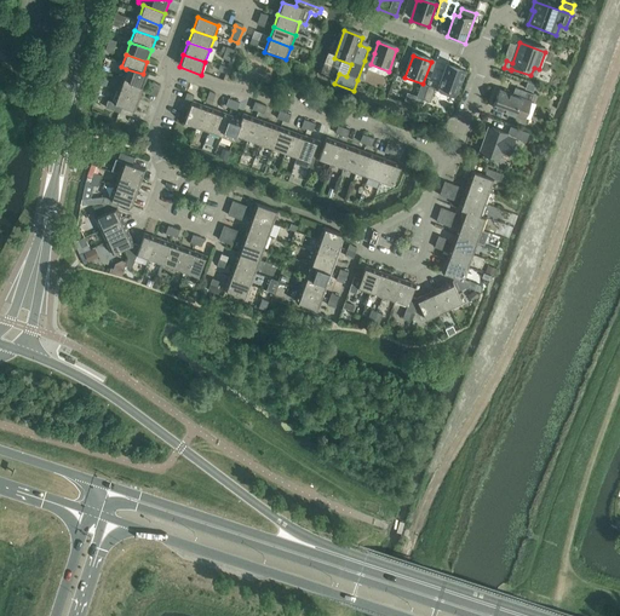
[(365,61),(357,80),(363,82),(371,63),(365,61)]
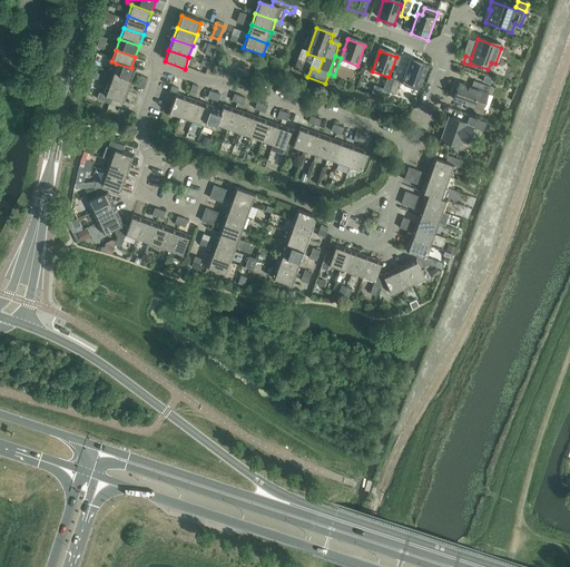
[(411,62),(403,82),(402,86),(404,88),(415,93),(419,91),(420,88),(428,68),(411,62)]
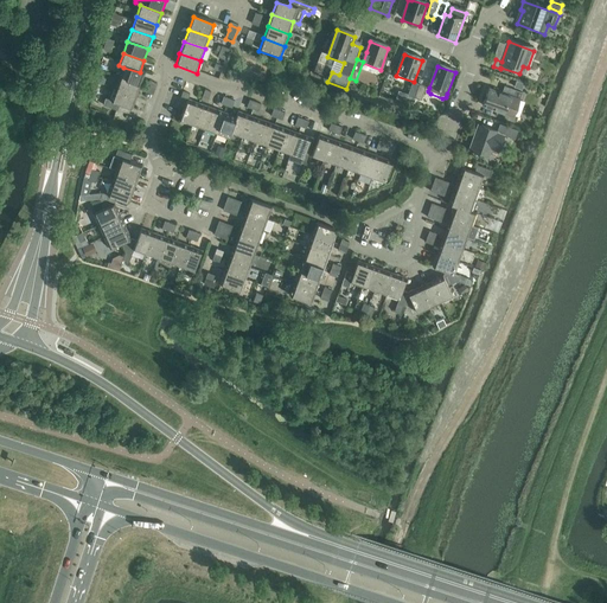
[(123,68),(120,79),(141,87),(145,75),(140,72),(123,68)]
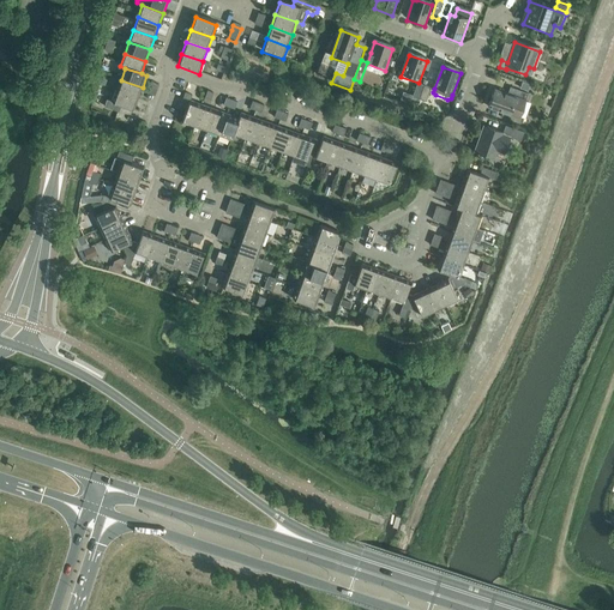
[(116,92),(138,100),(143,88),(121,80),(116,92)]
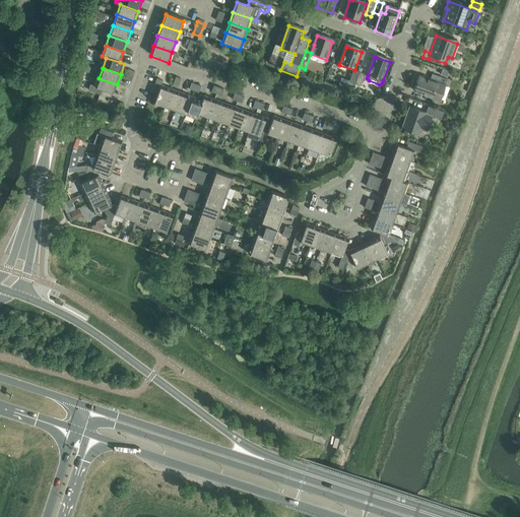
[(353,72),(349,84),(355,86),(360,75),(353,72)]
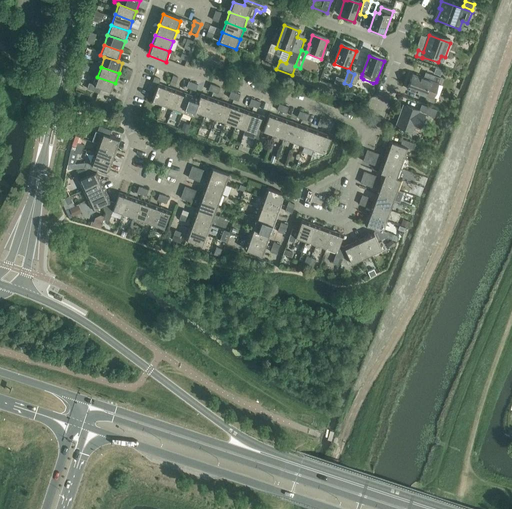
[(434,77),(441,80),(443,74),(437,71),(434,77)]
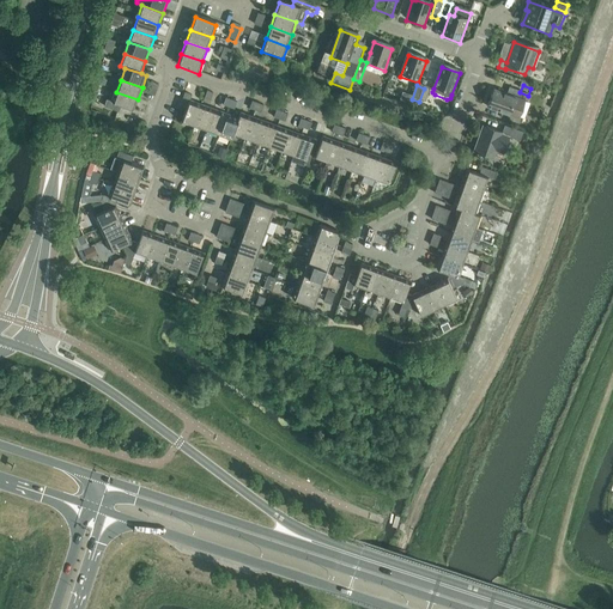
[(425,104),(430,90),(424,89),(419,102),(425,104)]
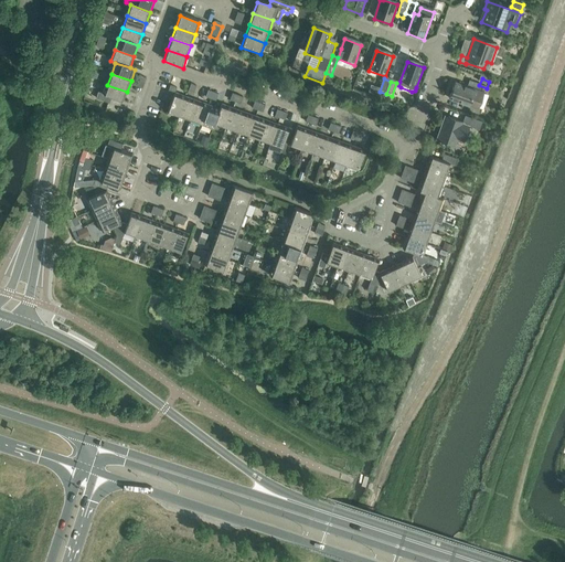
[(469,83),(467,88),(455,84),(449,101),(478,112),(486,88),(469,83)]
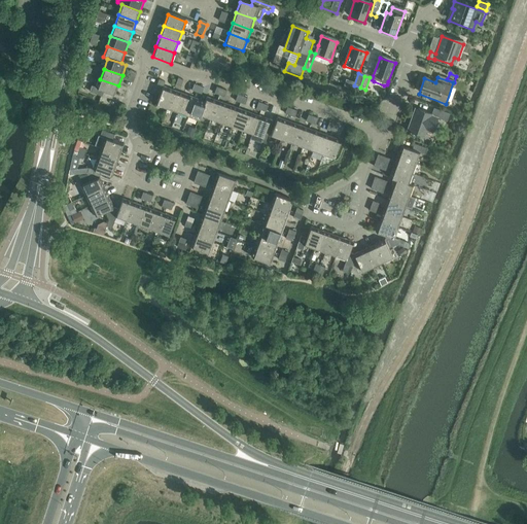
[(104,93),(114,97),(118,85),(100,79),(96,90),(92,88),(90,94),(102,99),(104,93)]
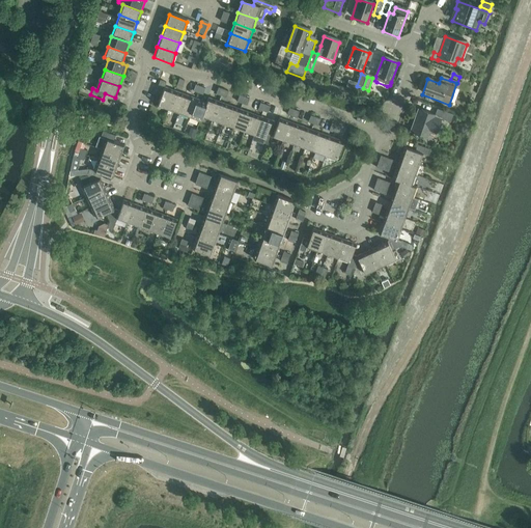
[(164,89),(166,85),(160,83),(156,95),(162,98),(158,108),(168,112),(175,93),(164,89)]
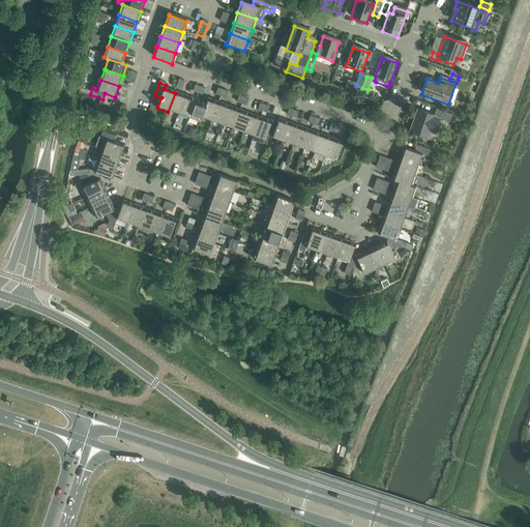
[(178,116),(185,97),(175,93),(168,112),(178,116)]
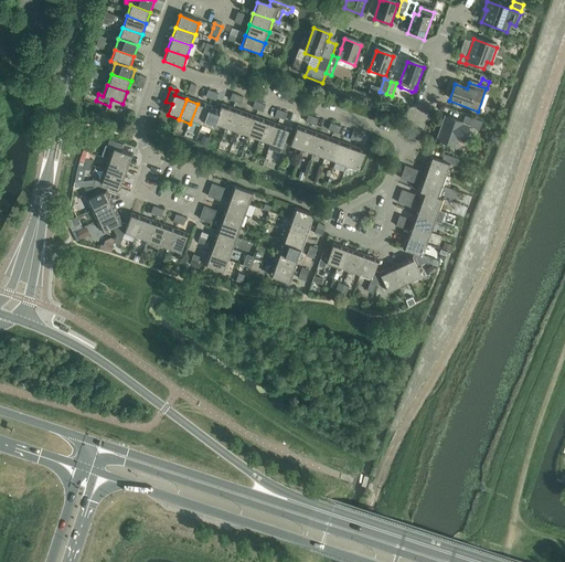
[(201,127),(209,107),(198,104),(190,124),(201,127)]
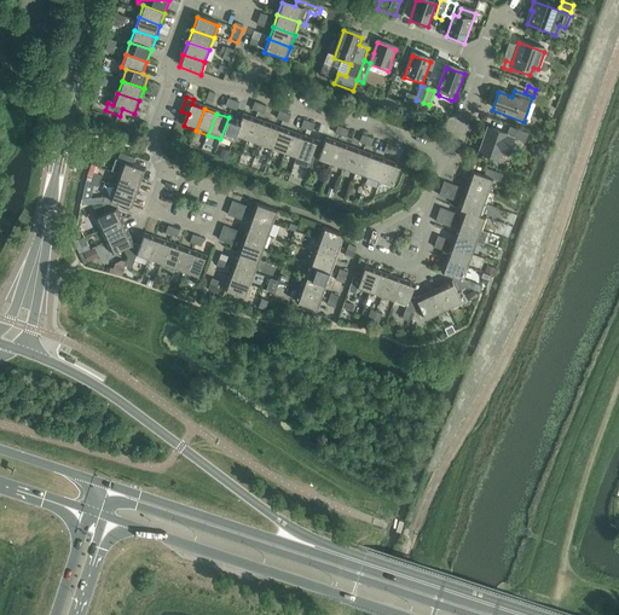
[(242,116),(241,122),(235,139),(247,143),(255,121),(242,116)]
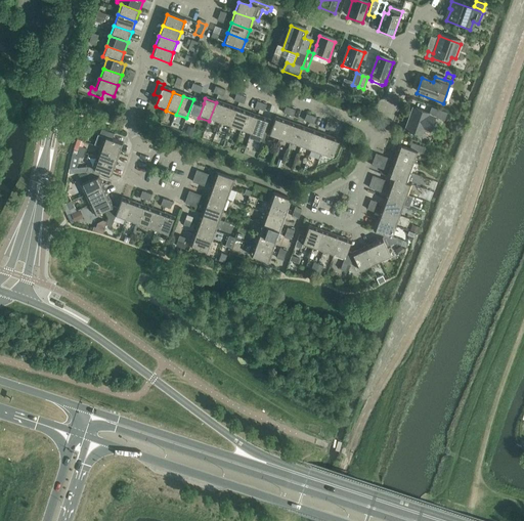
[(204,103),(193,99),(186,118),(198,122),(199,118),(204,103)]
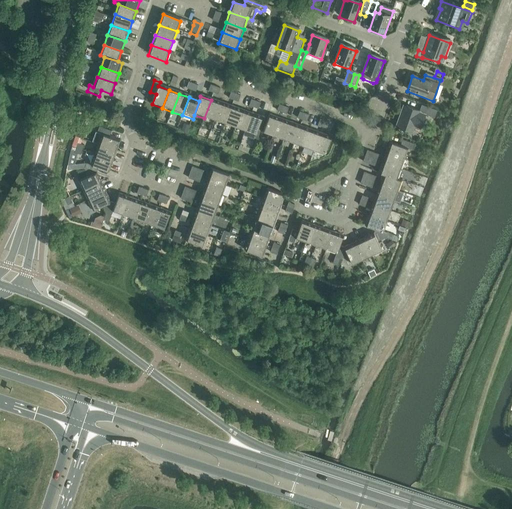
[(215,122),(221,104),(211,100),(204,118),(215,122)]
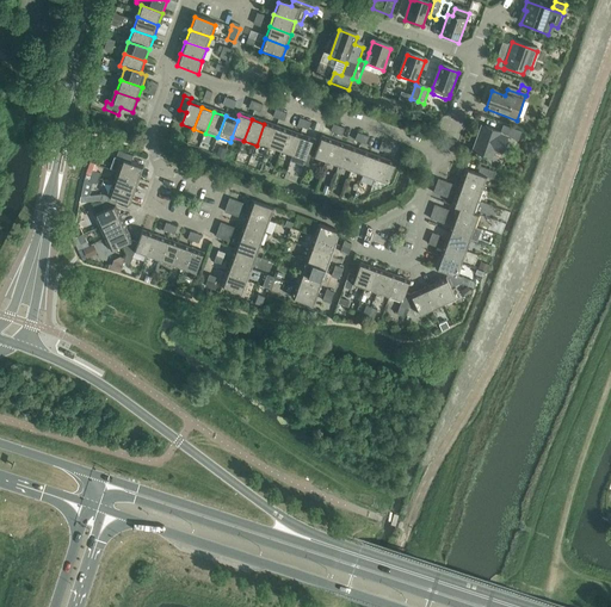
[(269,150),(276,129),(264,124),(257,146),(269,150)]
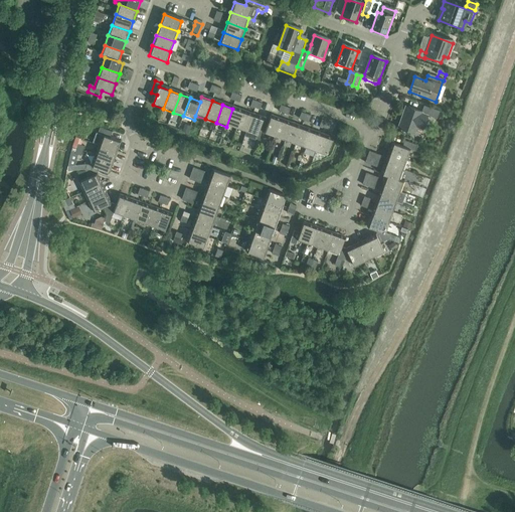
[(422,132),(427,118),(437,121),(440,114),(424,108),(422,114),(405,108),(397,129),(414,136),(416,130),(422,132)]
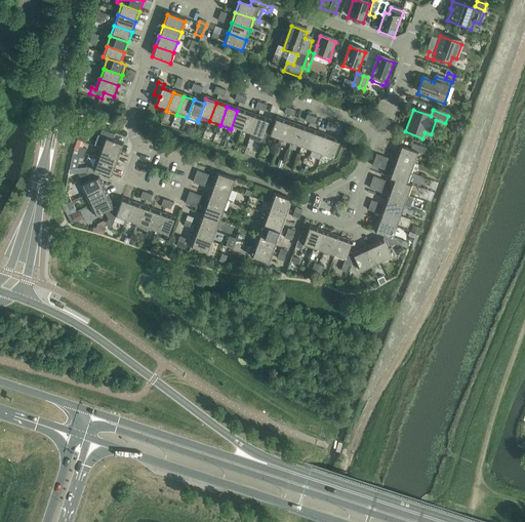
[(241,132),(247,114),(237,111),(231,129),(241,132)]
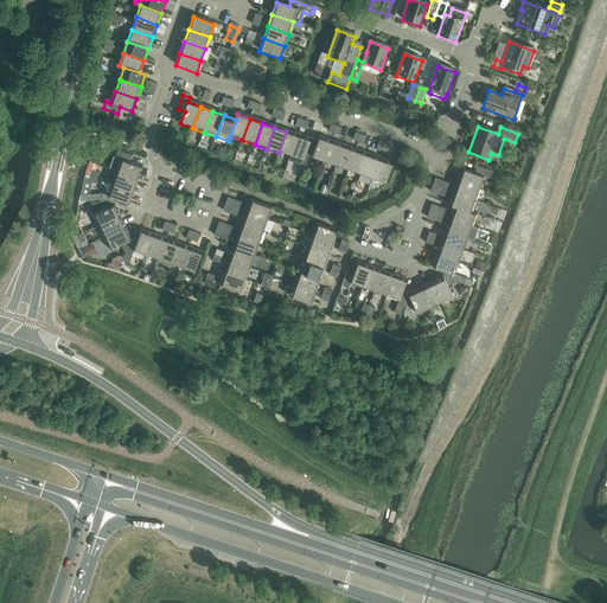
[(291,158),(298,136),(286,132),(279,153),(291,158)]
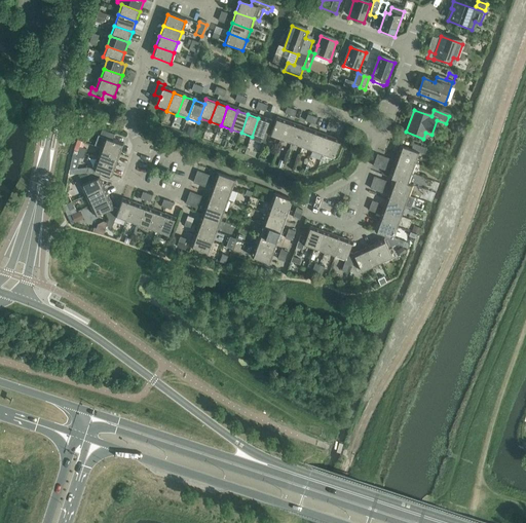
[(262,141),(269,122),(258,118),(252,137),(262,141)]
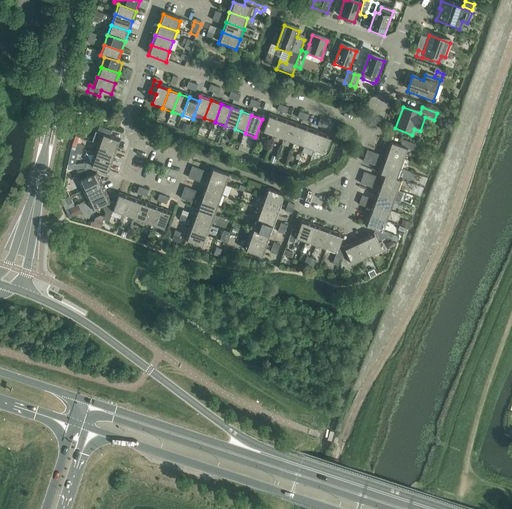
[(269,116),(263,134),(273,138),(279,120),(269,116)]
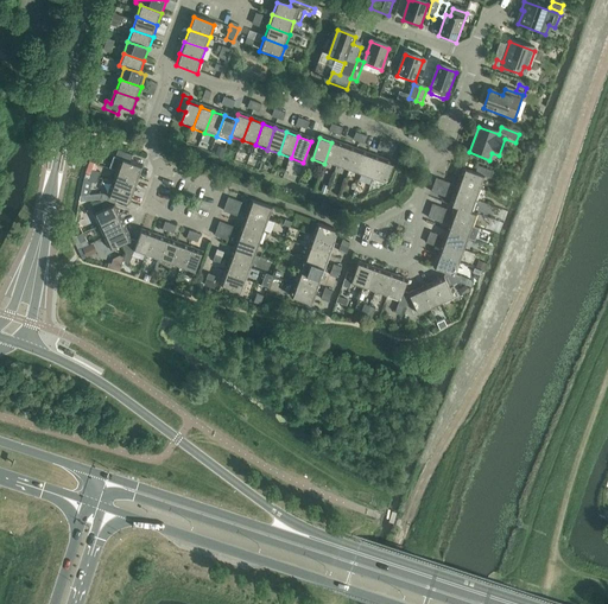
[(336,169),(344,147),(331,142),(324,164),(336,169)]
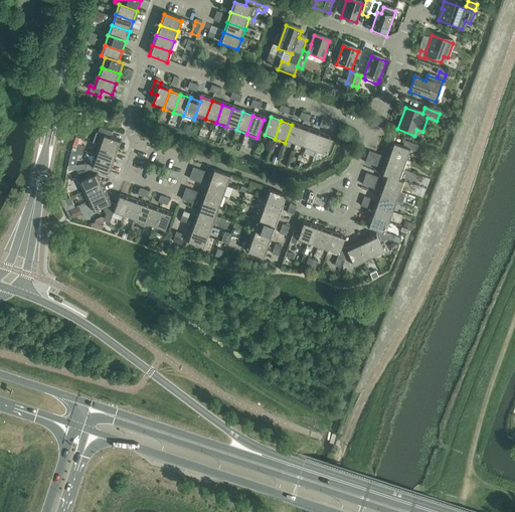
[(295,146),(302,128),(292,125),(285,143),(295,146)]
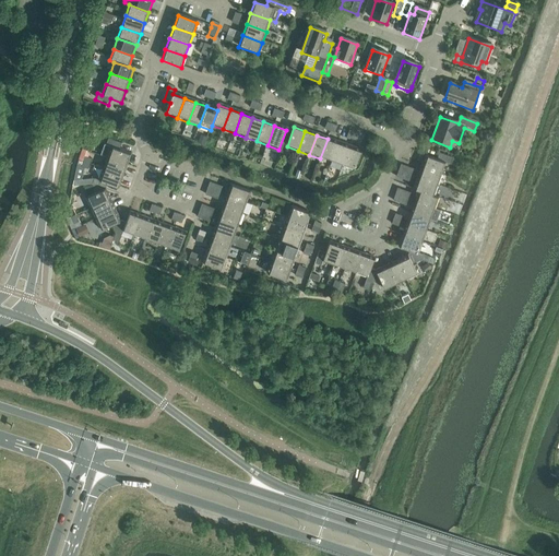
[(198,144),(198,145),(204,148),(204,146),(207,139),(201,137),(200,137),(198,144)]
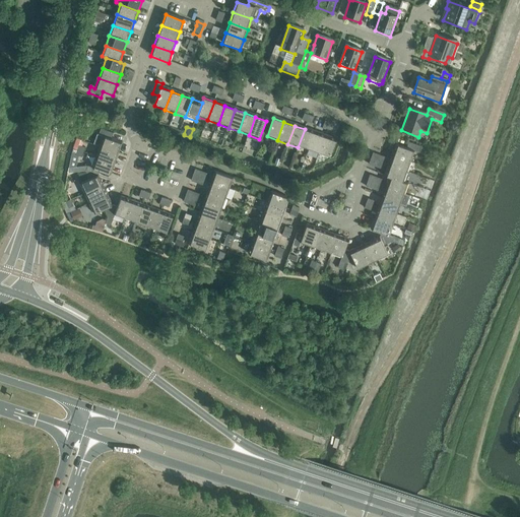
[(309,151),(315,133),(305,129),(298,147),(309,151)]
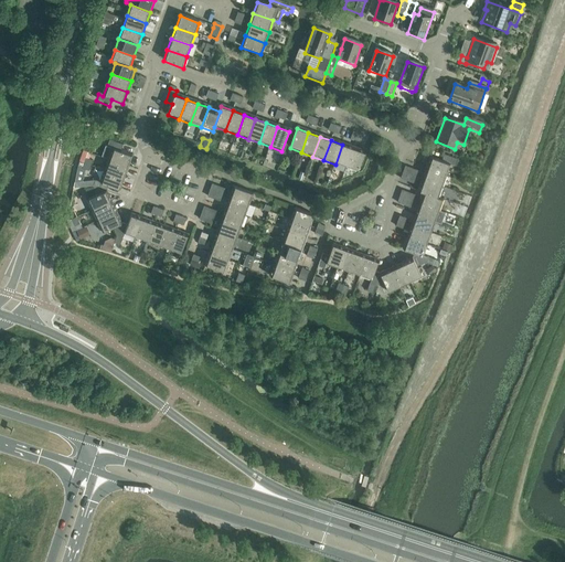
[(107,149),(113,150),(108,161),(128,169),(132,158),(120,154),(123,147),(109,142),(107,149)]
